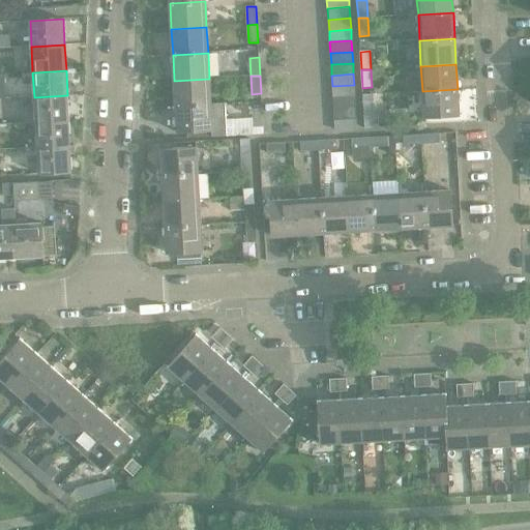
[(209,79),(174,81),(176,106),(211,104),(209,79)]
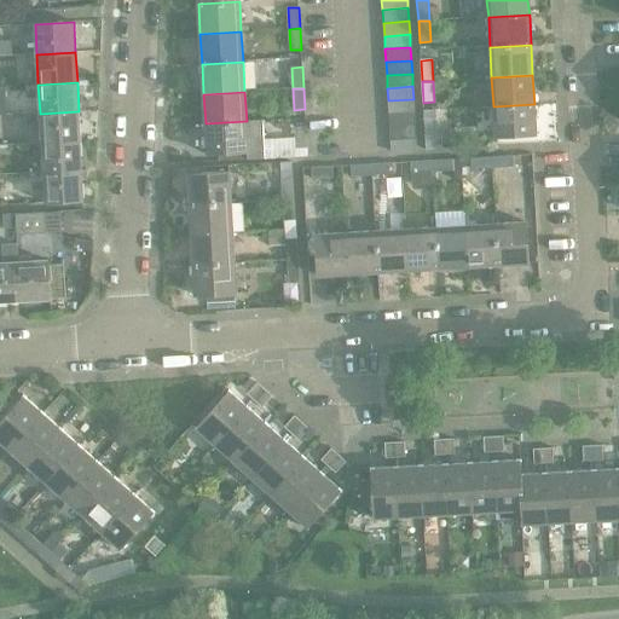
[(414,99),(388,100),(389,114),(415,113),(414,99)]
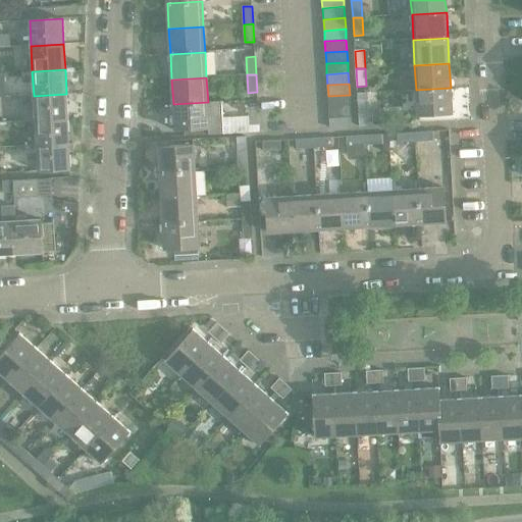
[(451,88),(416,90),(417,116),(452,114),(451,88)]
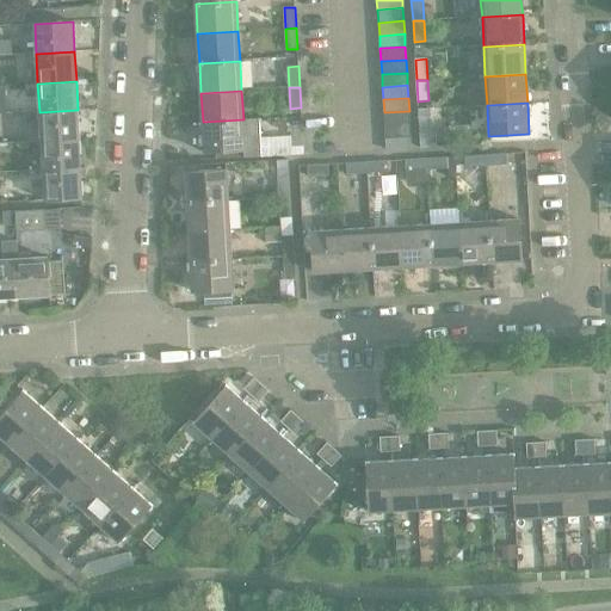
[(78,110),(39,112),(41,141),(79,140),(78,110)]
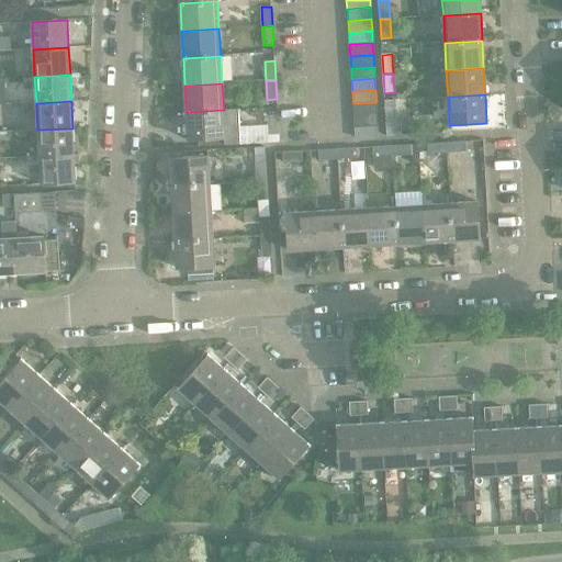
[(377,102),(353,103),(353,115),(377,113),(377,102)]
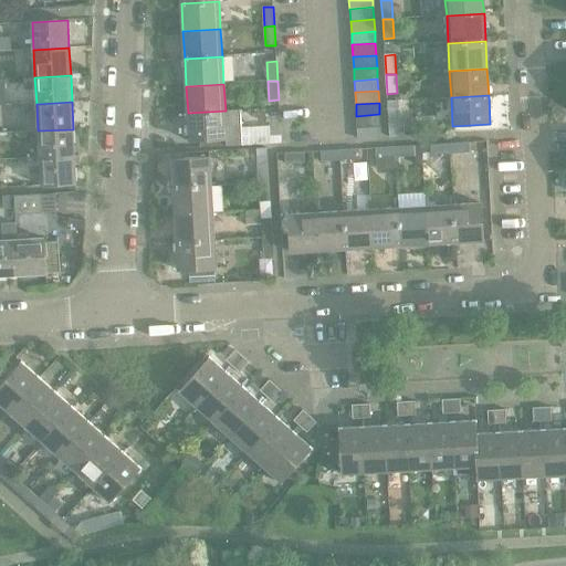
[(398,109),(388,111),(389,129),(399,129),(398,109)]
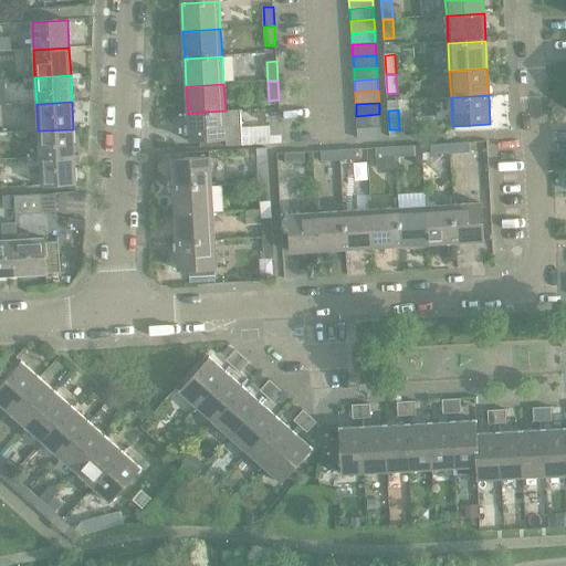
[(240,111),(226,111),(188,113),(189,142),(226,139),(226,146),(242,145),(240,111)]
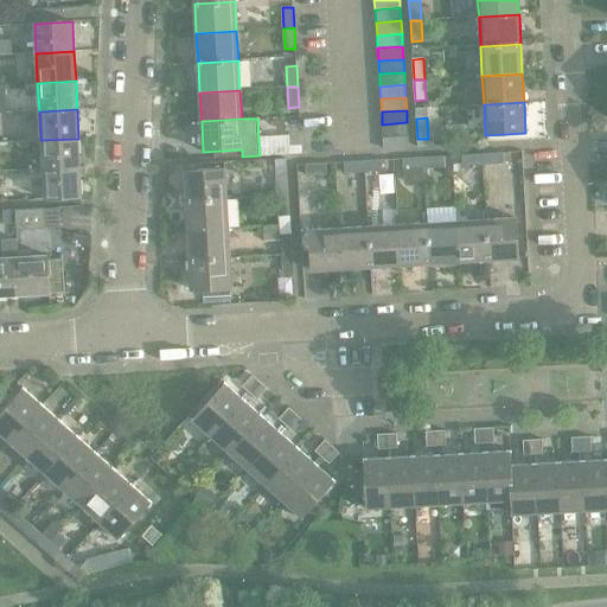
[(407,122),(382,125),(383,138),(408,135),(407,122)]
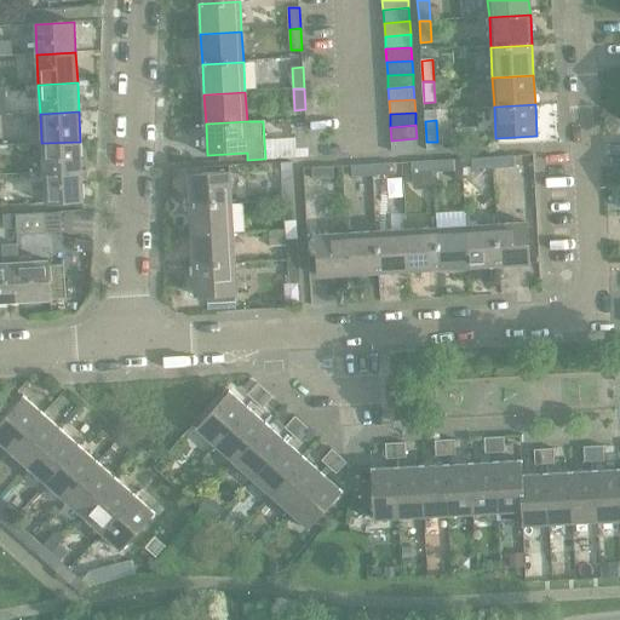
[(308,149),(306,127),(296,127),(297,149),(308,149)]
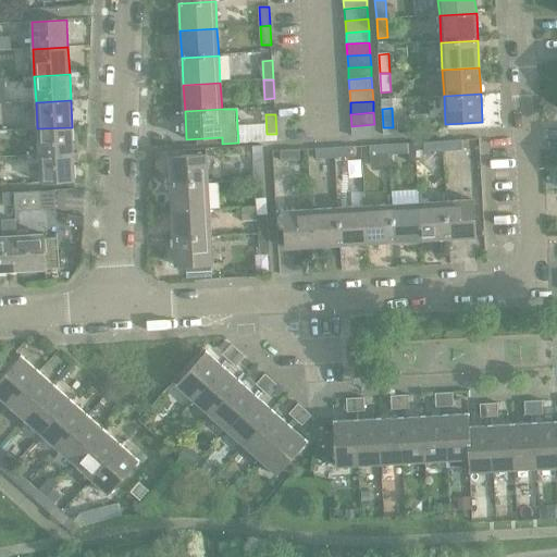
[(374,124),(351,126),(353,138),(375,136),(374,124)]
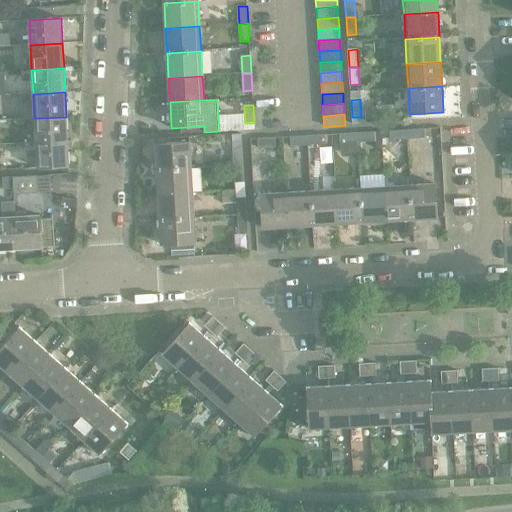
[(66,117),(34,118),(36,143),(68,141),(66,117)]
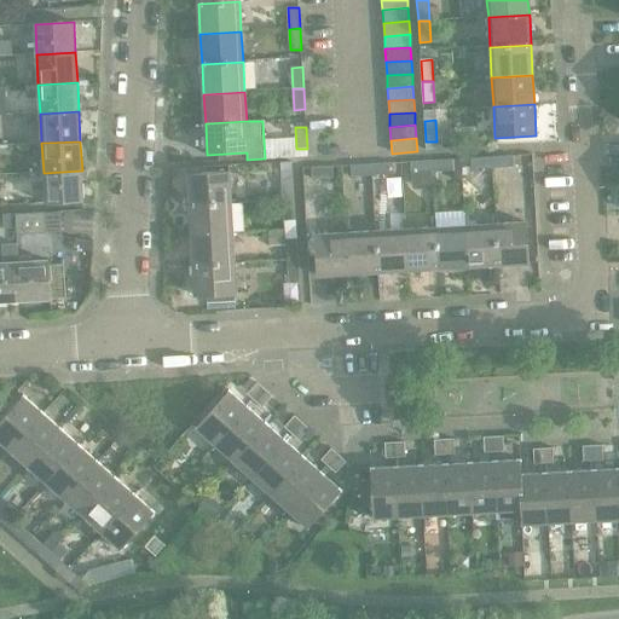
[(513,156),(492,157),(492,169),(514,168),(513,156)]
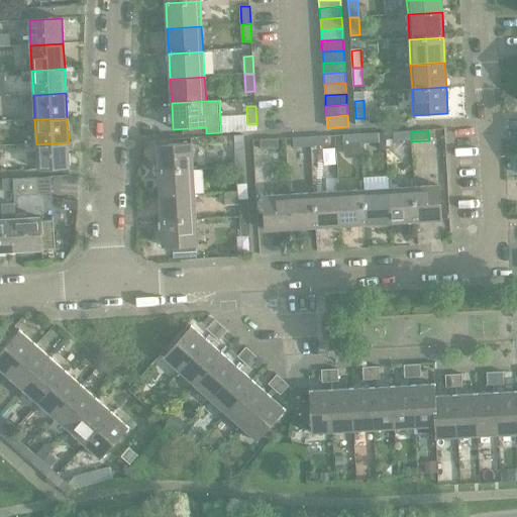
[(411,141),(411,131),(393,132),(394,142),(411,141)]
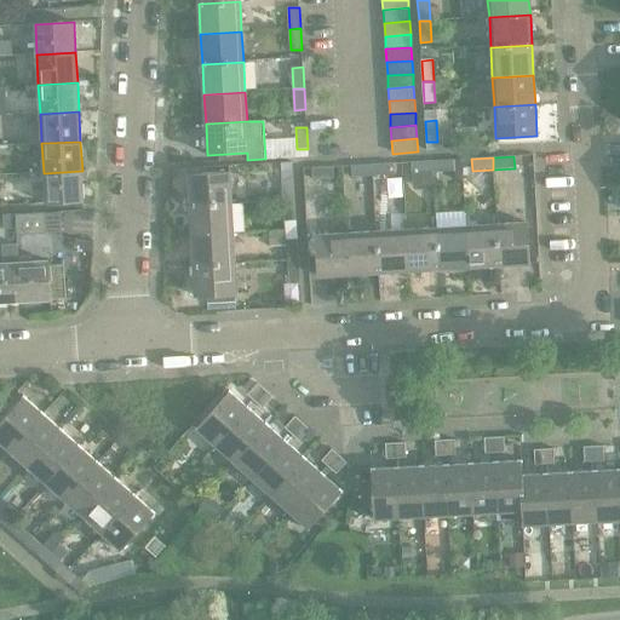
[(453,160),(432,161),(432,172),(454,171),(453,160)]
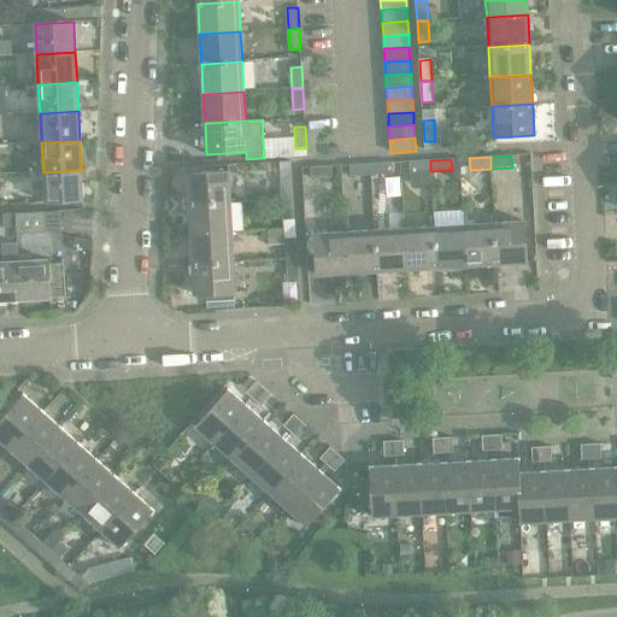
[(430,171),(430,160),(409,162),(410,174),(430,171)]
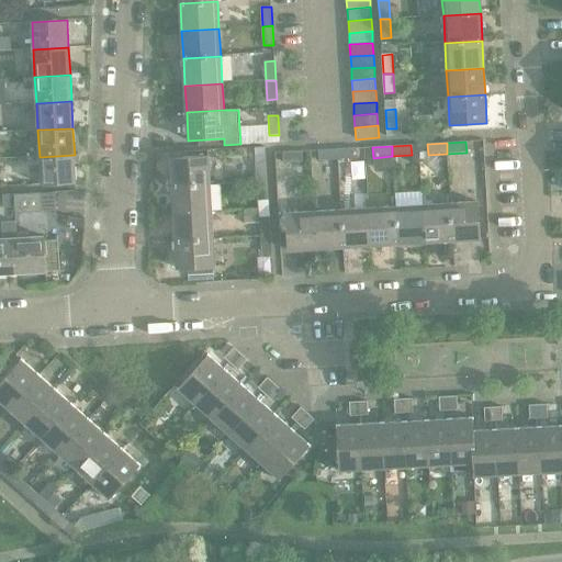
[(357,148),(337,149),(338,159),(357,158),(357,148)]
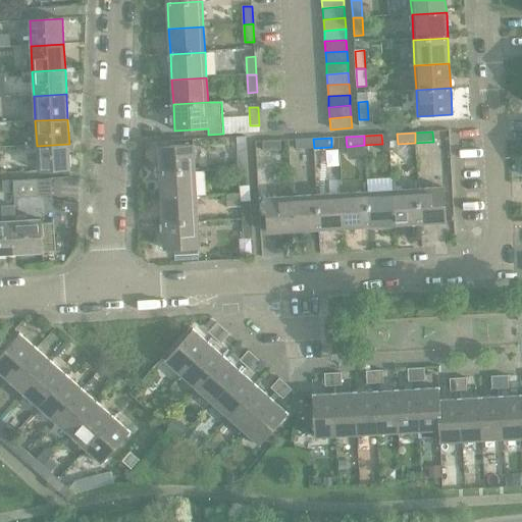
[(314,148),(313,139),(296,140),(297,150),(314,148)]
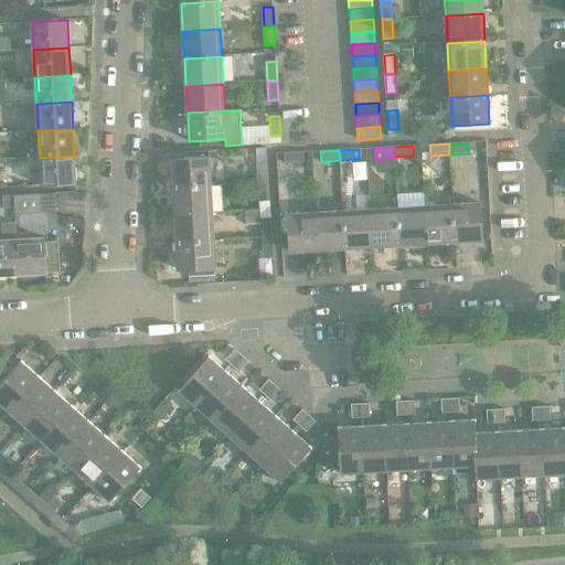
[(304,152),(284,153),(285,163),(305,162),(304,152)]
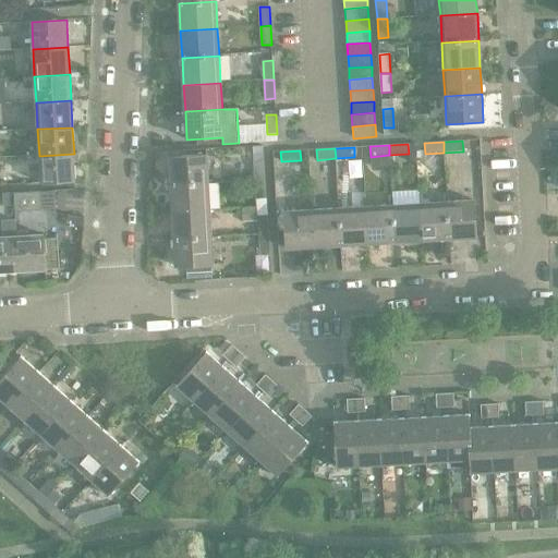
[(74,154),(39,156),(40,183),(75,181),(74,154)]
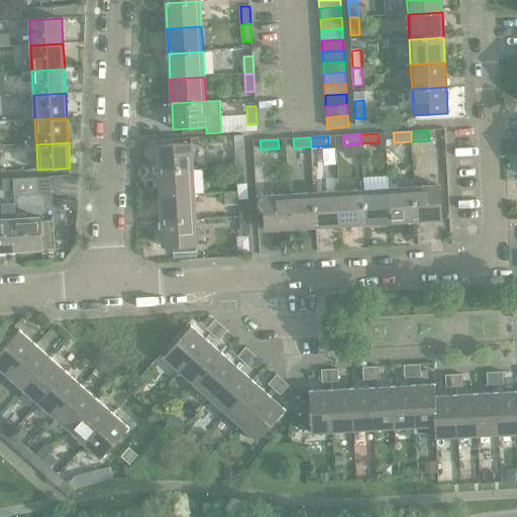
[(158,146),(159,172),(193,170),(192,144),(158,146)]
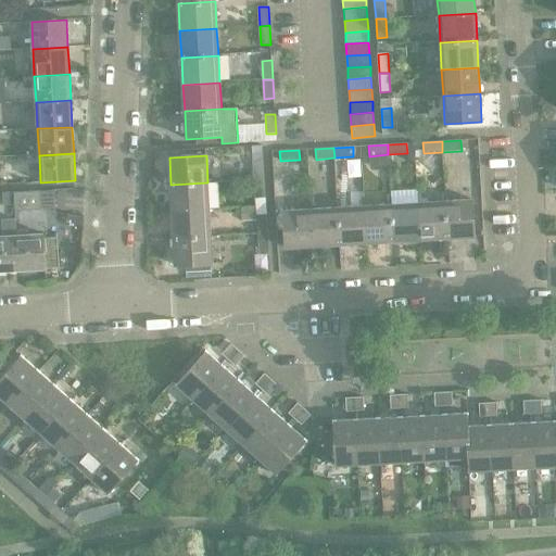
[(253,161),(254,179),(264,179),(263,160),(253,161)]
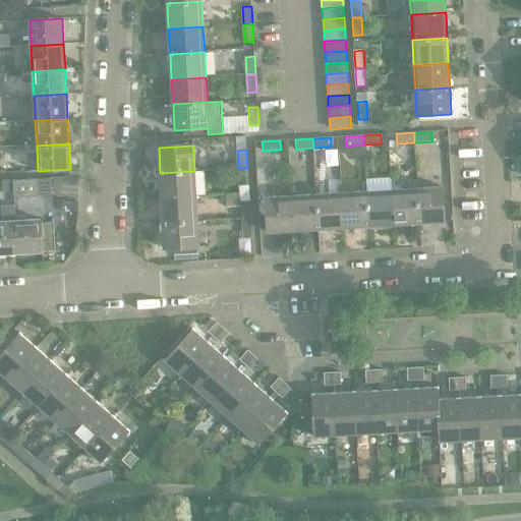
[(247,168),(238,168),(239,186),(248,185),(247,168)]
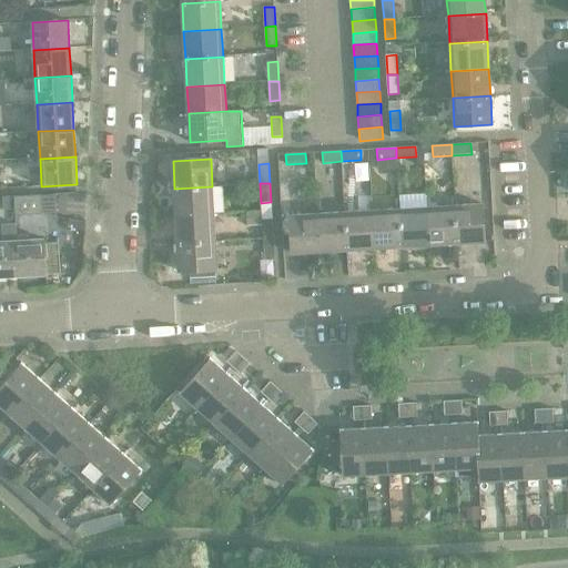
[(212,186),(174,189),(175,216),(214,214),(212,186)]
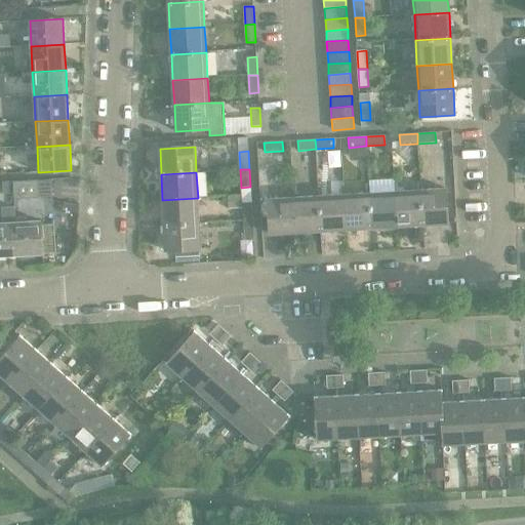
[(37,180),(13,182),(13,194),(14,200),(38,198),(37,180)]
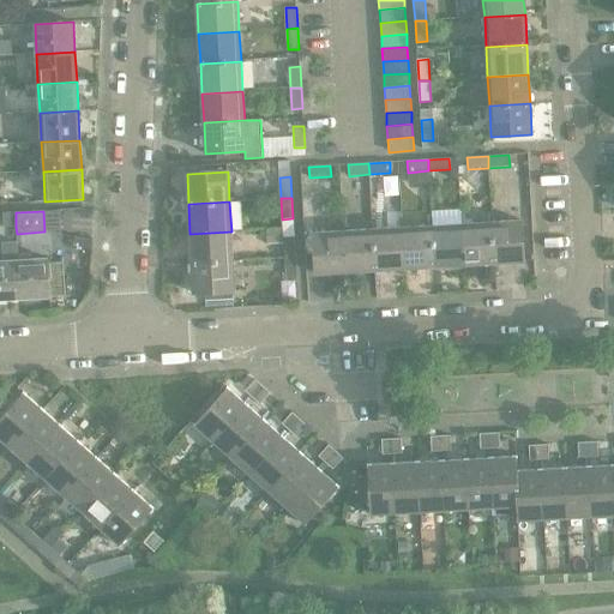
[(16,227),(16,212),(2,214),(4,228),(16,227)]
